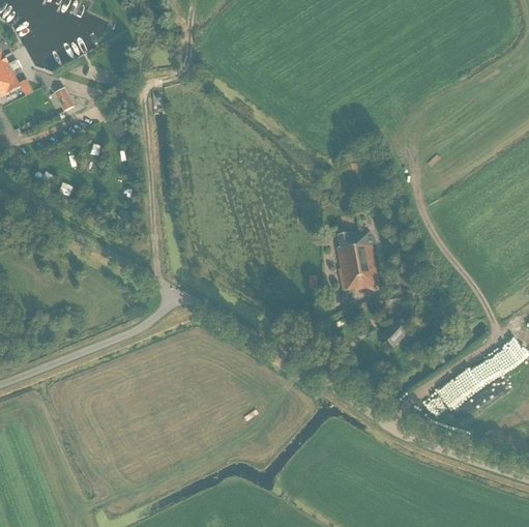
[(0,93),(19,84),(0,47),(0,93)]
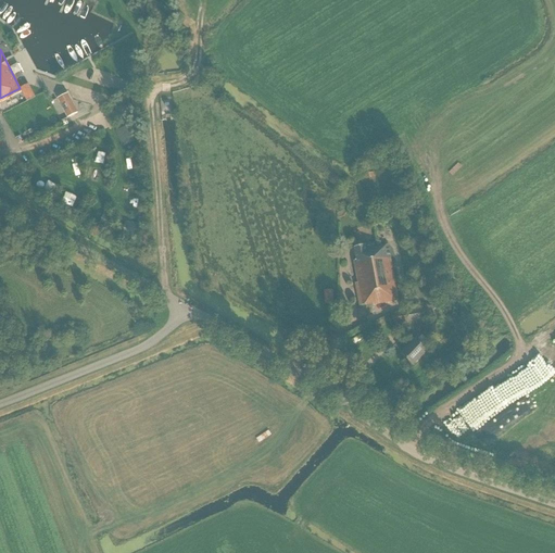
[(27,82),(19,86),(20,88),(25,98),(34,93),(27,82)]
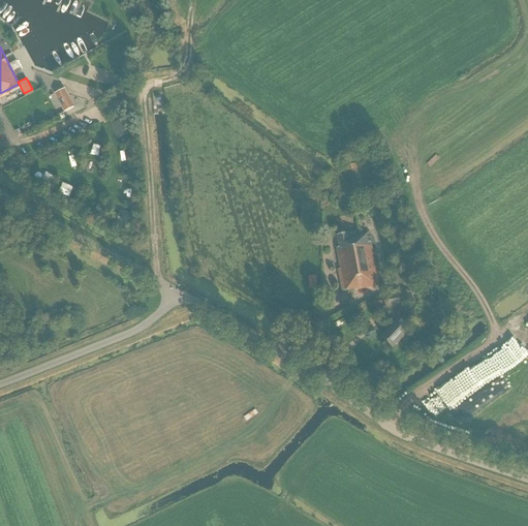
[(72,105),(63,87),(54,91),(63,110),(72,105)]
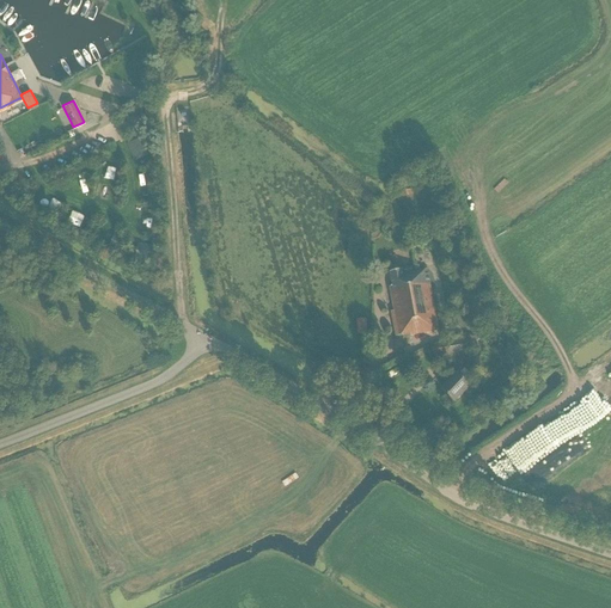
[(154,103),(144,103),(144,118),(154,118),(154,103)]
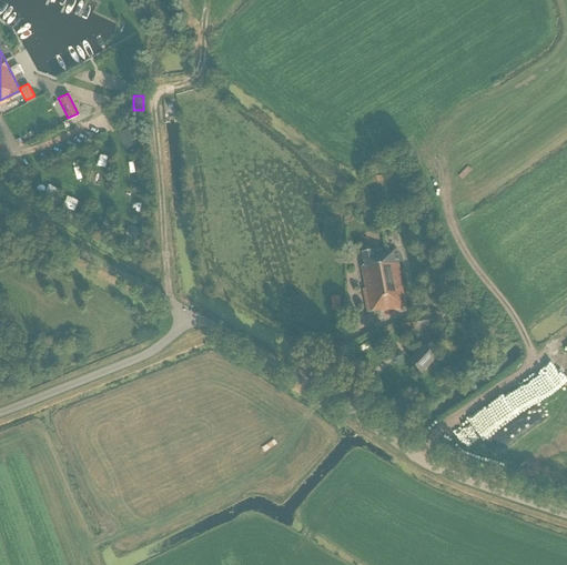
[(138,181),(138,168),(125,169),(125,181),(138,181)]
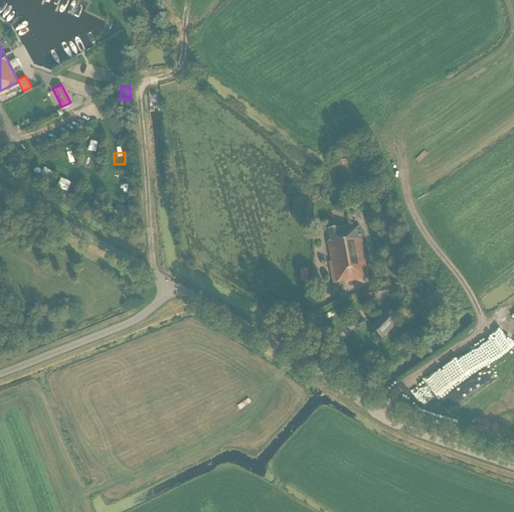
[(328,260),(332,281),(336,280),(344,278),(344,280),(363,277),(366,276),(368,276),(358,223),(338,227),(337,224),(327,226),(329,238),(327,239),(330,259),(328,260)]
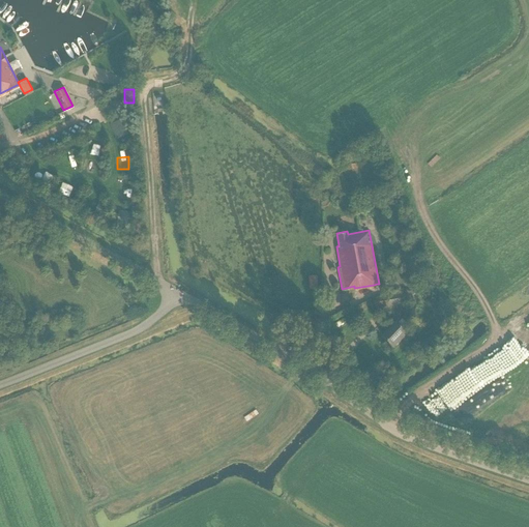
[(392,345),(406,330),(395,320),(381,334),(392,345)]
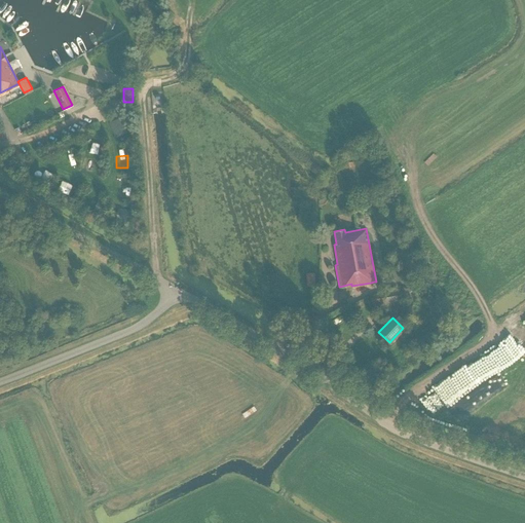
[(494,372),(454,403),(461,413),(489,393),(484,386),(489,382),(491,384),(498,378),(494,372)]
